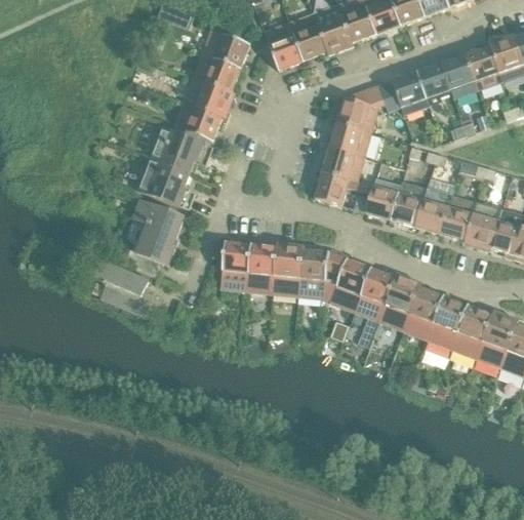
[(375,34),(363,0),(348,0),(336,4),(353,46),(350,38),(364,32),(366,37),(375,34)]
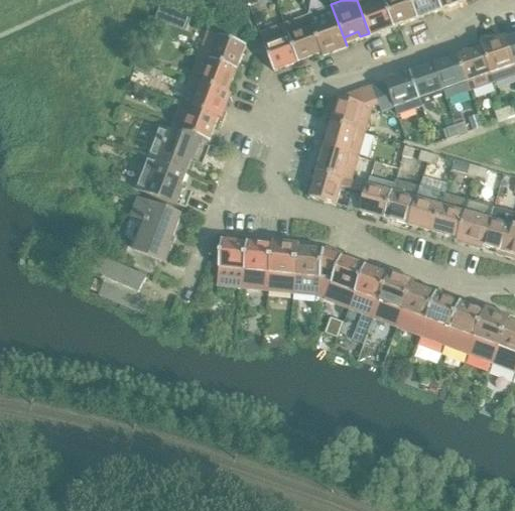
[(392,24),(383,0),(357,0),(369,33),(370,32),(368,28),(382,23),(384,27),(392,24)]
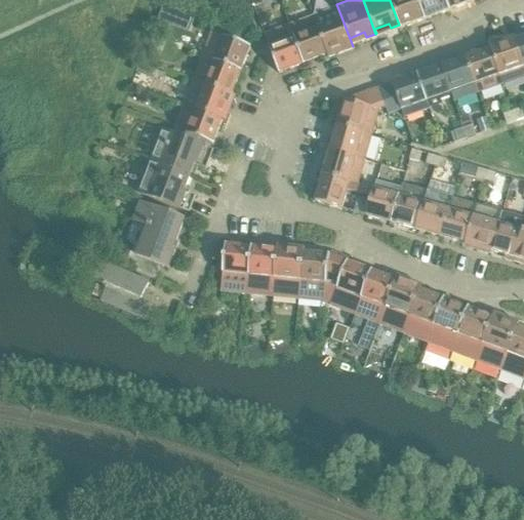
[(424,15),(417,0),(390,0),(399,25),(400,25),(398,20),(413,14),(414,18),(424,15)]
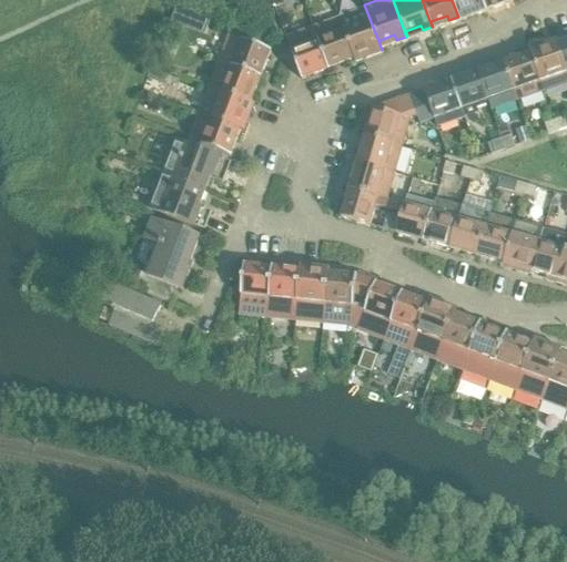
[(485,7),(482,0),(452,0),(458,17),(459,17),(457,11),(473,6),(475,11),(485,7)]
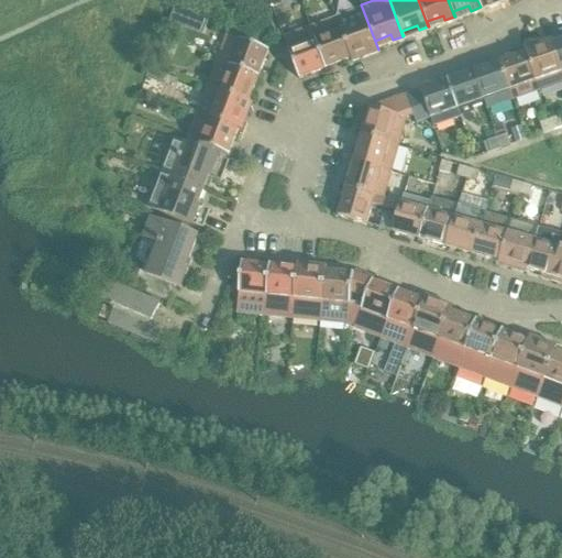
[(378,50),(361,4),(335,14),(352,59),(378,50)]
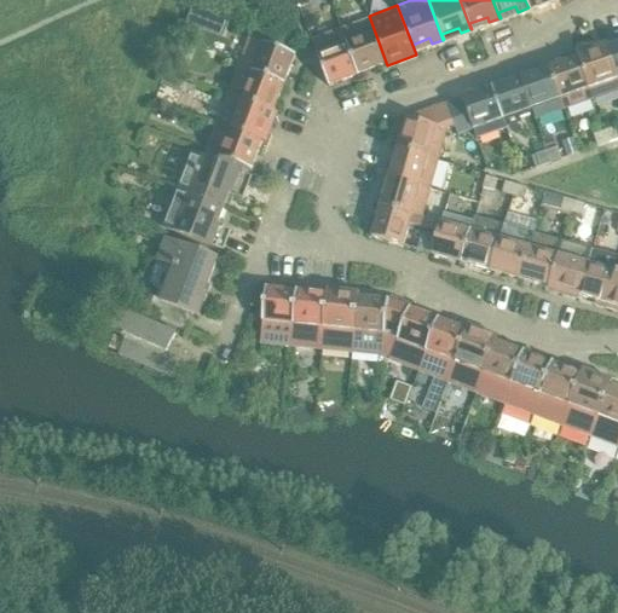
[(387,65),(369,16),(340,25),(357,71),(358,71),(356,65),(373,59),(375,64),(385,61),(386,65),(387,65)]
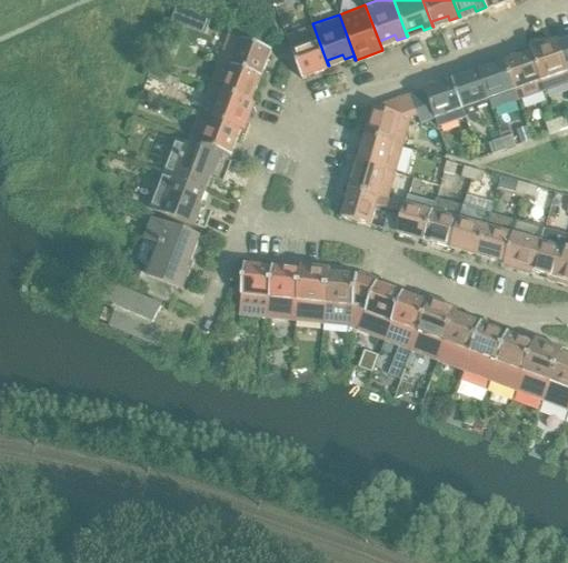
[(328,66),(312,23),(286,34),(301,76),(302,74),(300,70),(317,63),(318,69),(328,66)]
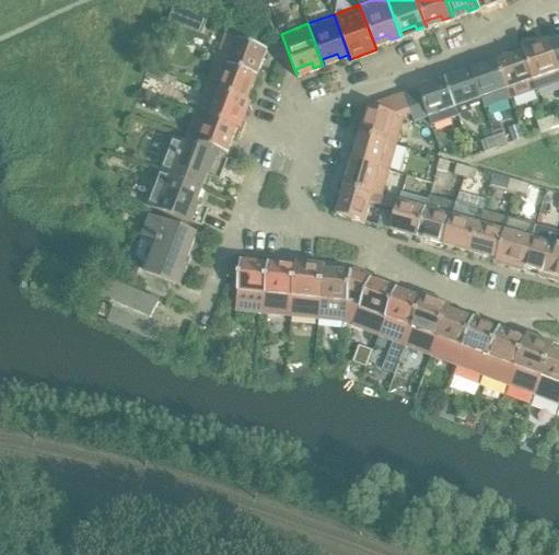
[(255,74),(266,46),(237,36),(239,33),(226,29),(214,59),(255,74)]
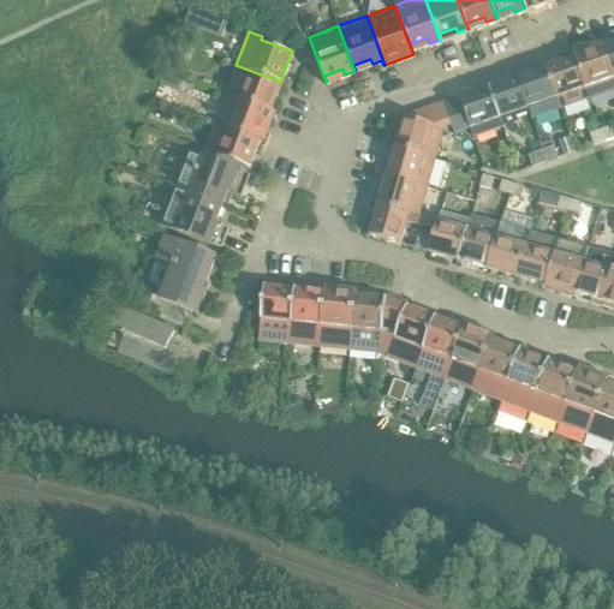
[(613,39),(603,43),(602,40),(601,40),(613,77),(613,39)]
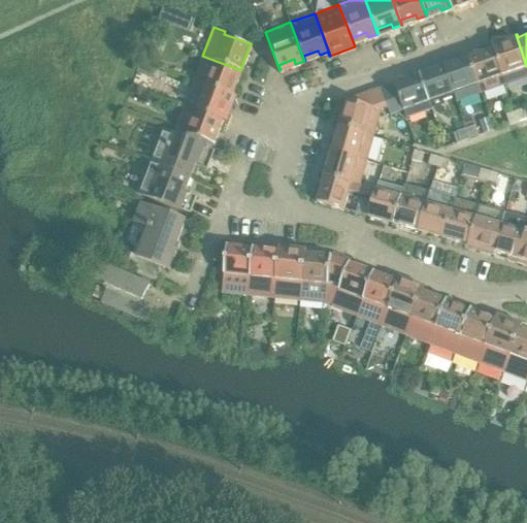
[(526,72),(526,66),(516,34),(491,42),(504,80),(526,72)]
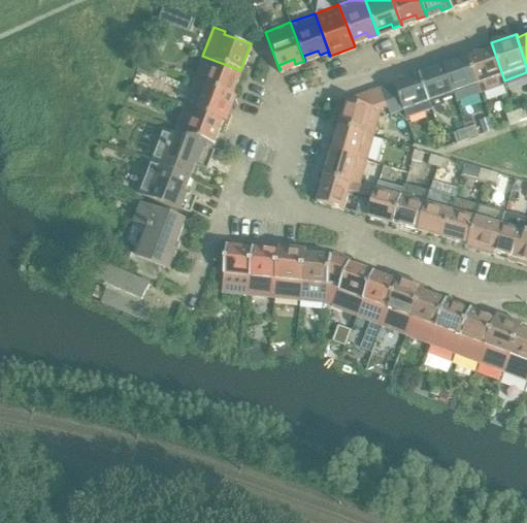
[(504,80),(491,42),(492,45),(467,54),(480,90),(504,80)]
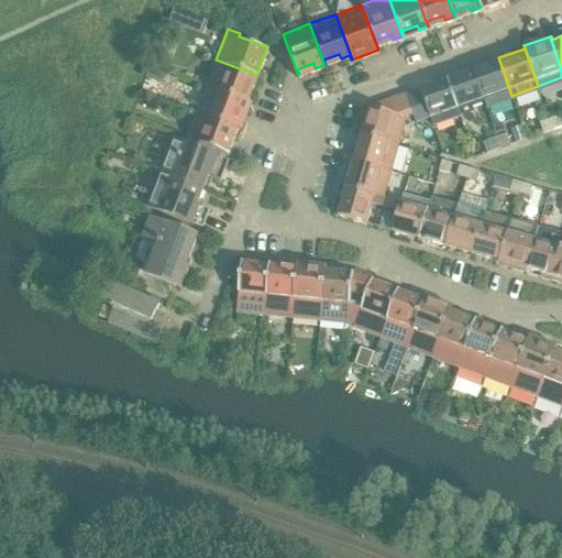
[(511,96),(498,57),(473,67),(483,96),(485,105),(511,96)]
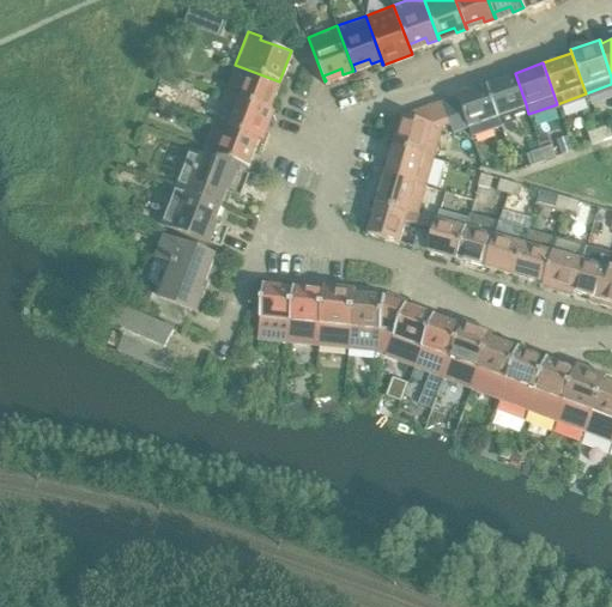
[(270,108),(279,82),(235,65),(224,92),(273,111),(274,109),(270,108)]
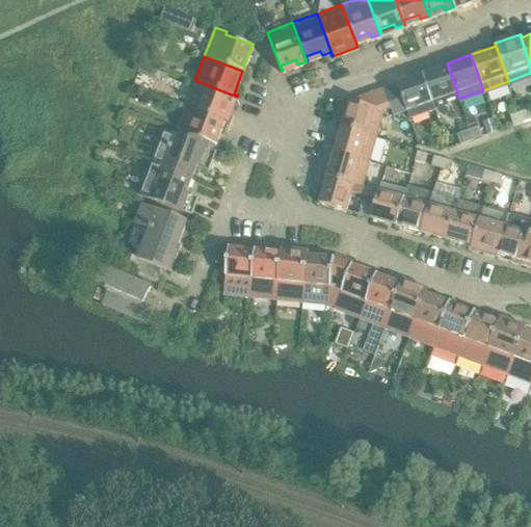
[(456,90),(447,63),(423,72),(432,98),(444,95),(445,98),(455,95),(454,90),(456,90)]
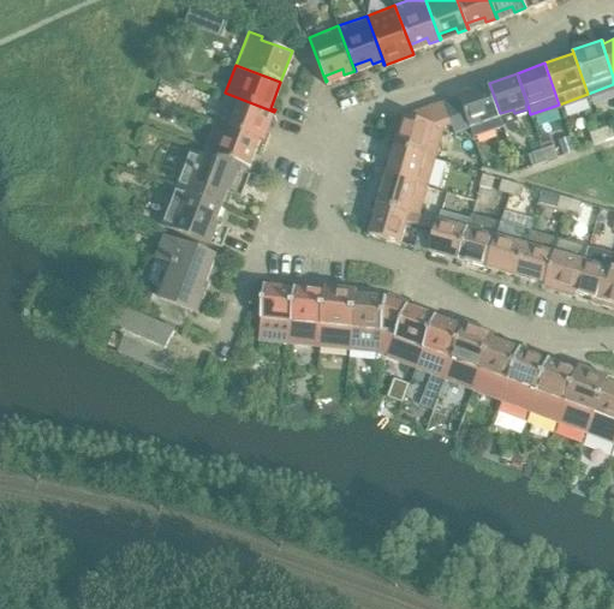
[(500,113),(489,83),(442,99),(448,117),(449,120),(453,130),(469,124),(472,133),(504,123),(500,113)]
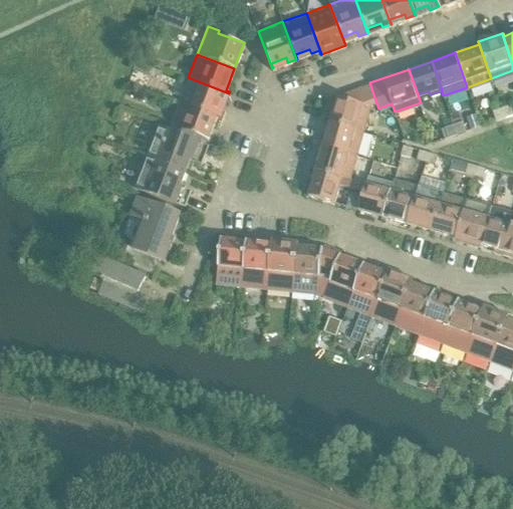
[(220,116),(229,93),(188,77),(179,101),(216,115),(216,114),(220,116)]
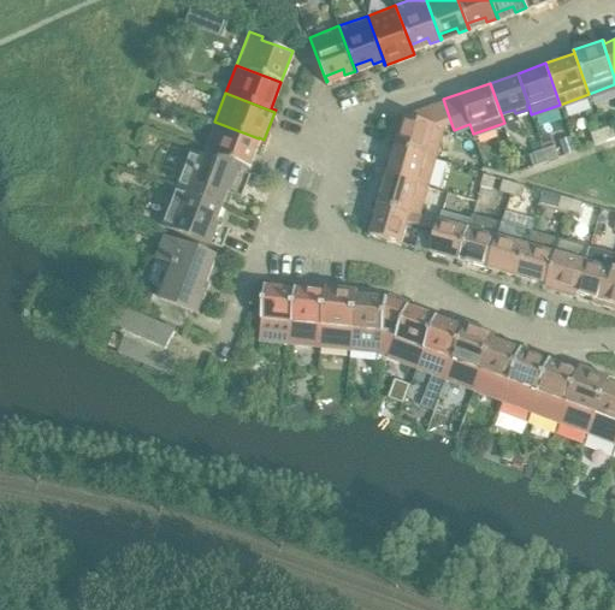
[(432,152),(441,124),(450,120),(449,117),(443,99),(411,110),(409,114),(402,113),(394,141),(432,152)]
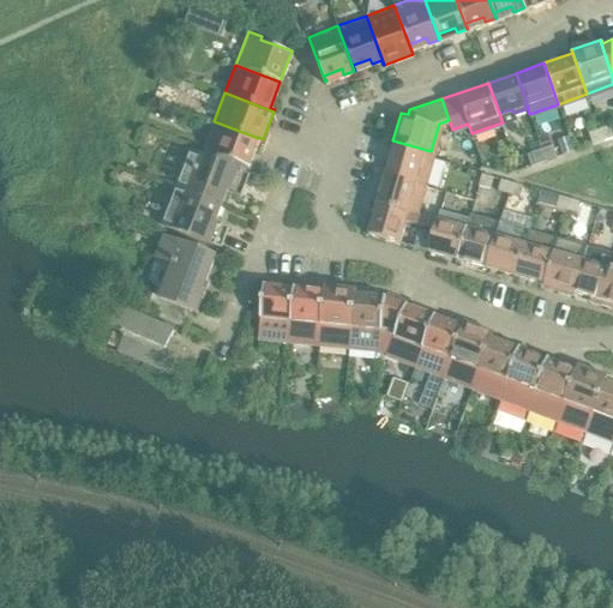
[(247,166),(258,138),(214,121),(203,149),(247,166)]
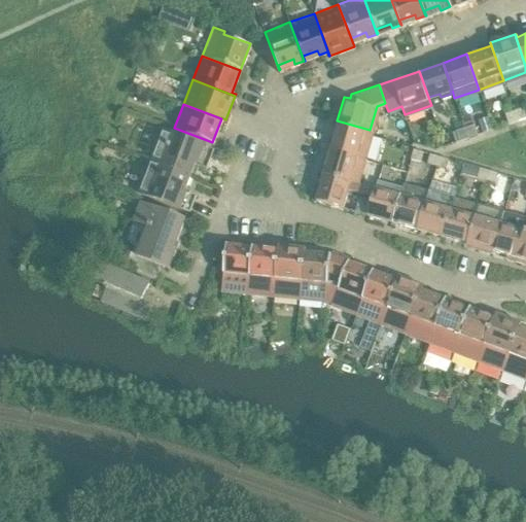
[(525,114),(522,105),(513,108),(517,117),(525,114)]
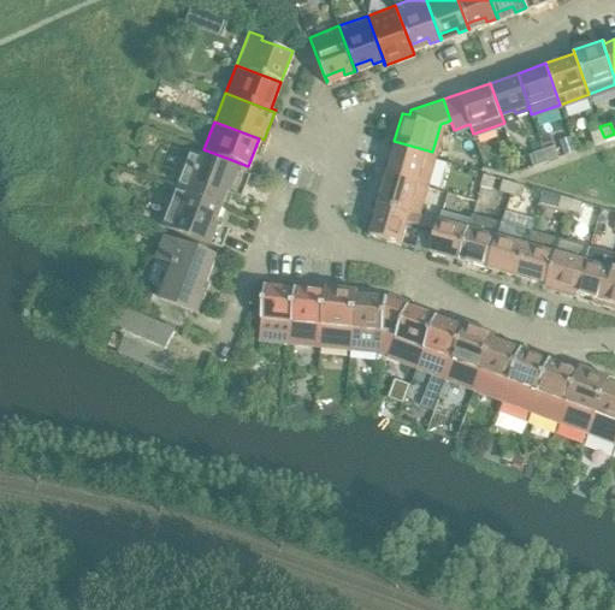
[(604,137),(599,126),(590,130),(593,142),(604,137)]
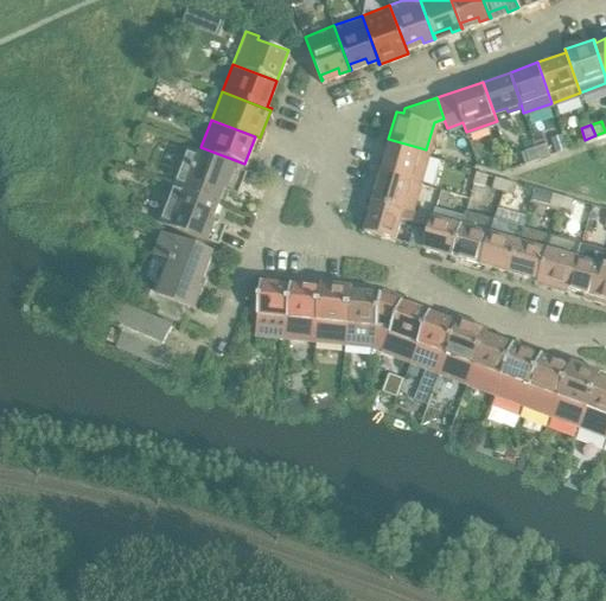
[(418,180),(426,149),(388,139),(380,170),(418,180)]
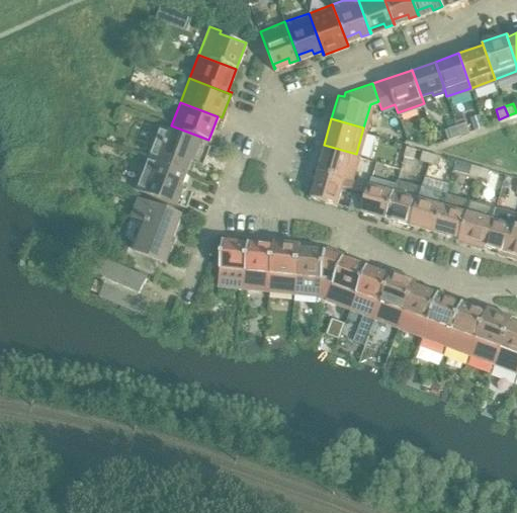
[(468,130),(464,120),(456,123),(459,133),(468,130)]
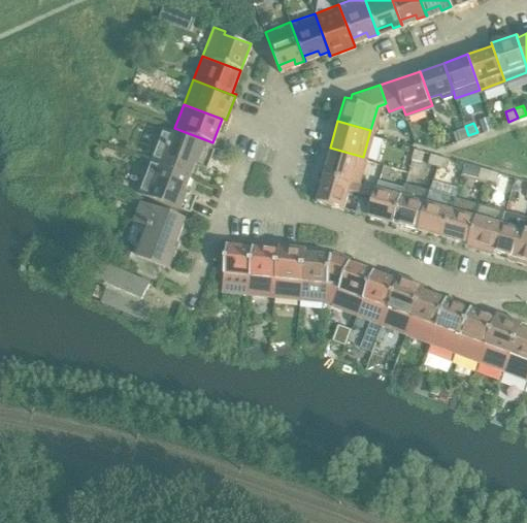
[(468,135),(465,126),(456,129),(459,138),(468,135)]
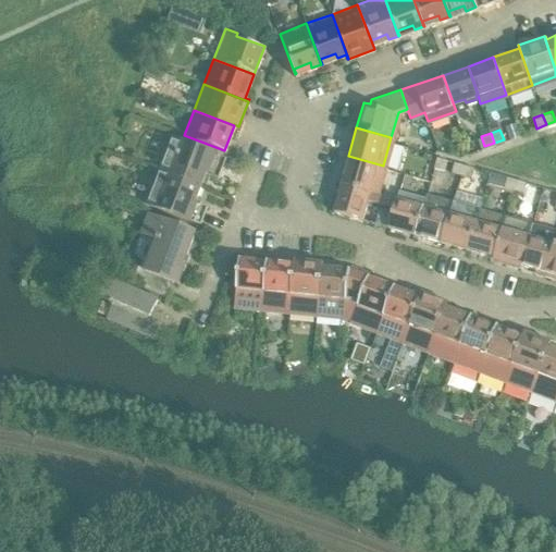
[(218,175),(225,155),(170,134),(157,169),(200,185),(206,171),(218,175)]
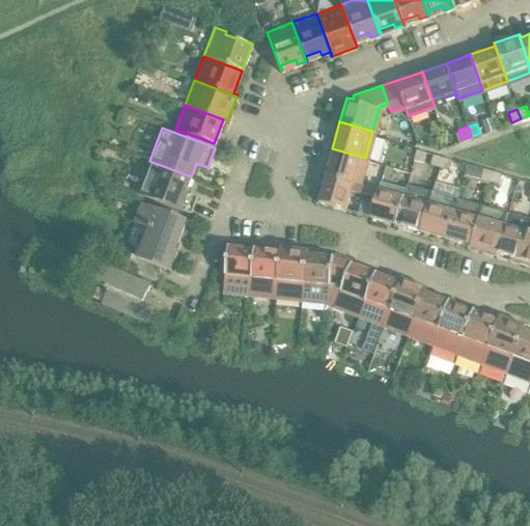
[(422,160),(425,150),(416,147),(413,157),(422,160)]
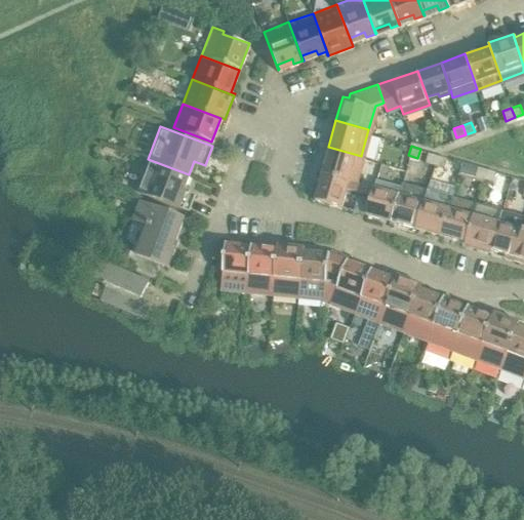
[(354,180),(361,156),(328,147),(321,171),(349,180),(349,177),(354,180)]
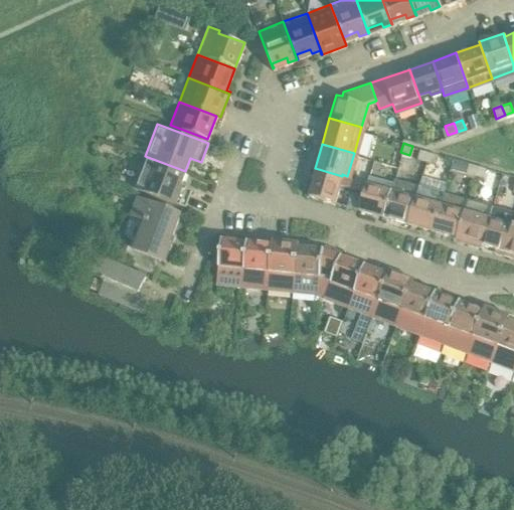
[(425,160),(427,150),(418,147),(416,157),(425,160)]
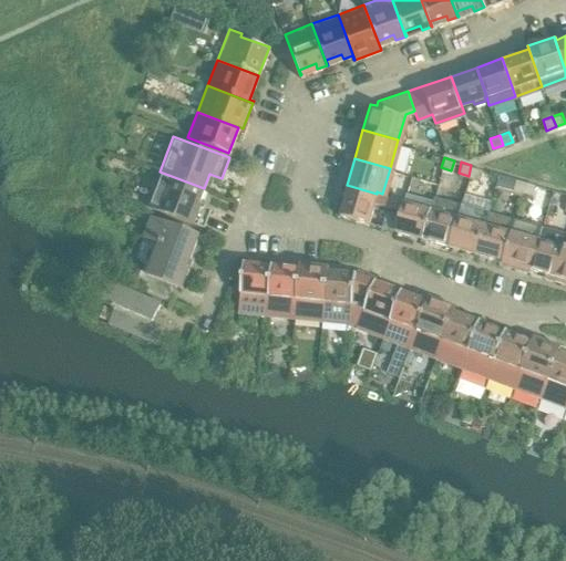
[(477,178),(481,168),(471,165),(469,176),(477,178)]
